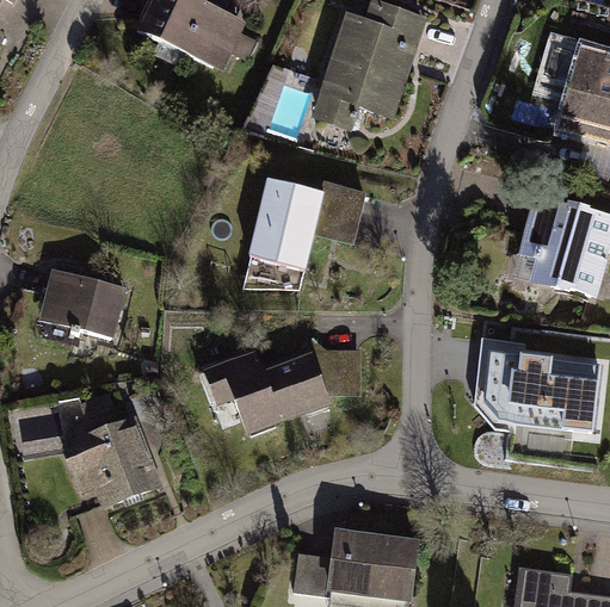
[(0,36),(2,32),(0,31),(0,0),(12,0),(0,0),(0,36)]
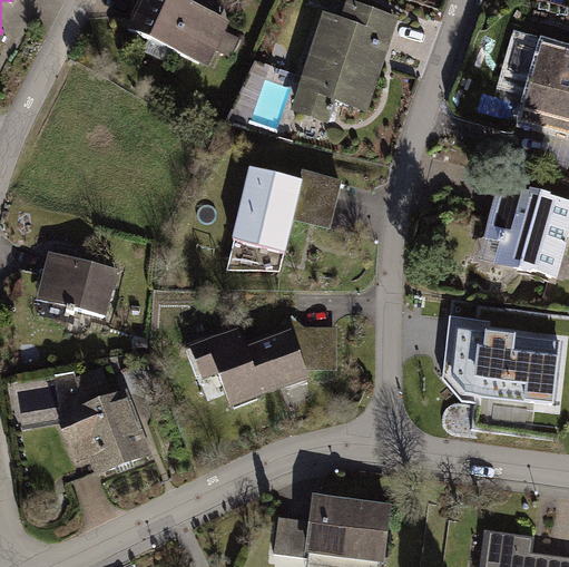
[(219,16),(185,0),(140,0),(127,29),(148,38),(173,49),(198,61),(206,45),(215,26),(219,16)]
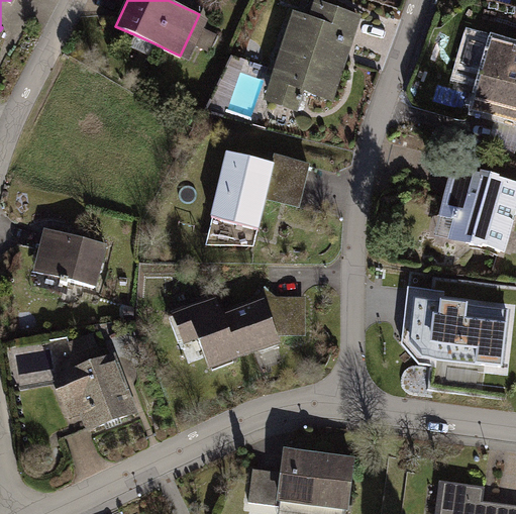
[(356,16),(318,3),(317,3),(310,1),(304,17),(295,14),(274,78),(277,79),(270,99),(294,107),(301,88),(329,97),(356,16)]
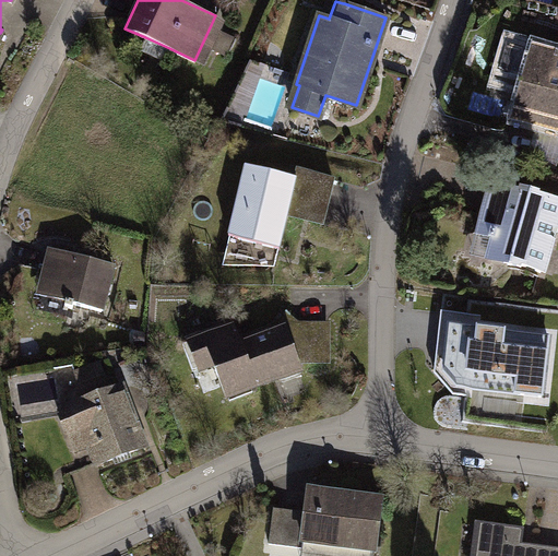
[(235,37),(211,25),(202,44),(227,56),(235,37)]
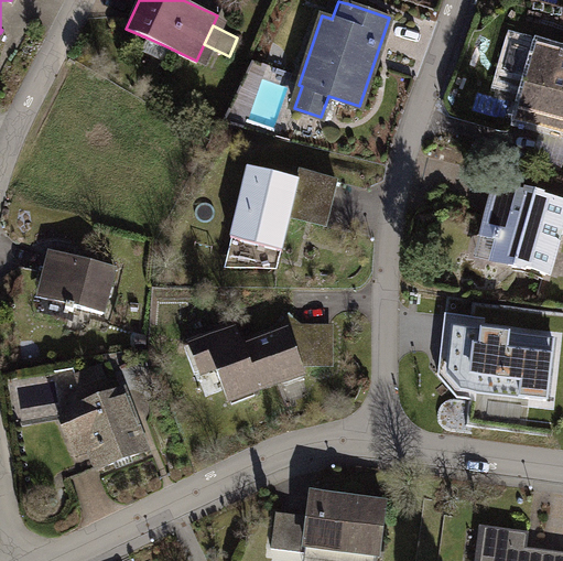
[(165,60),(171,49),(147,38),(142,49),(165,60)]
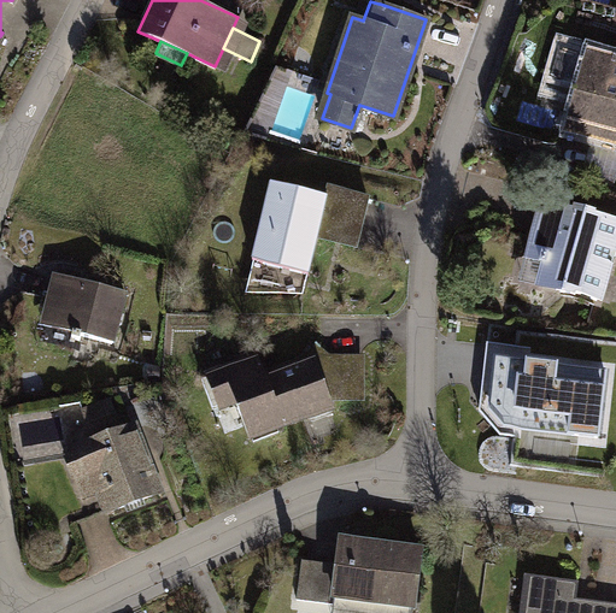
[(615,58),(596,53),(596,52),(588,49),(588,53),(558,45),(550,72),(580,81),(578,93),(568,127),(591,133),(615,140),(615,58)]
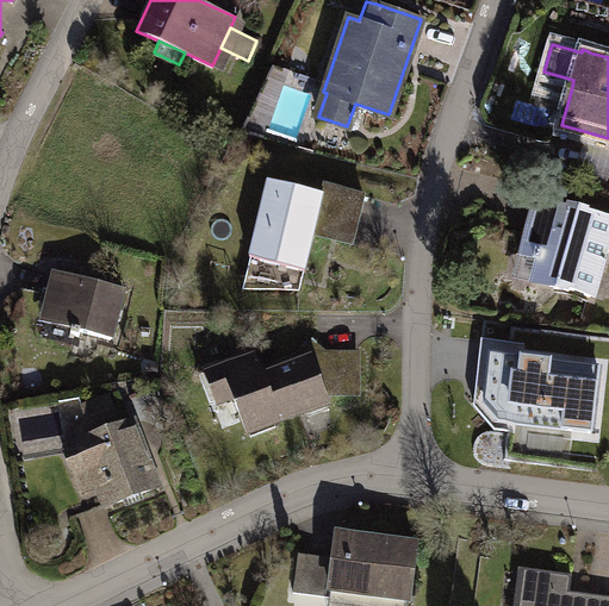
[(573,80),(544,72),(541,83),(571,92),(573,80)]
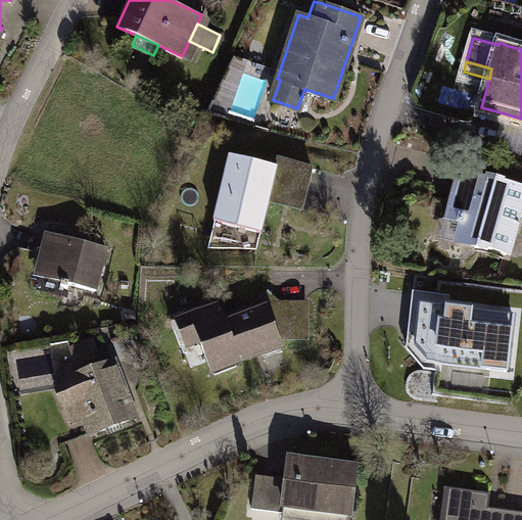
[(521,143),(521,119),(501,112),(492,144),(520,152),(521,143)]
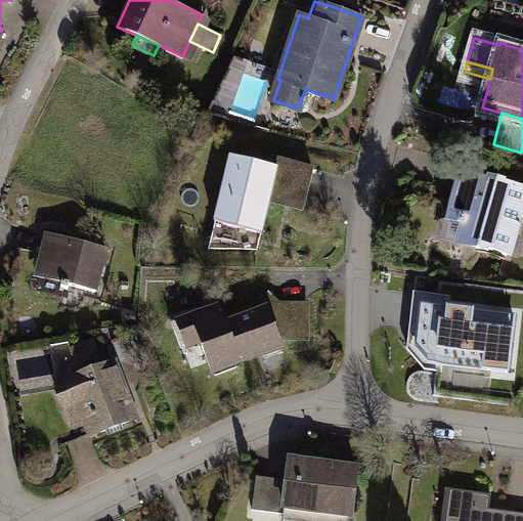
[(277,166),(229,154),(213,219),(261,230),(269,198),(271,188),(304,197),(312,166),(278,158),(277,166)]
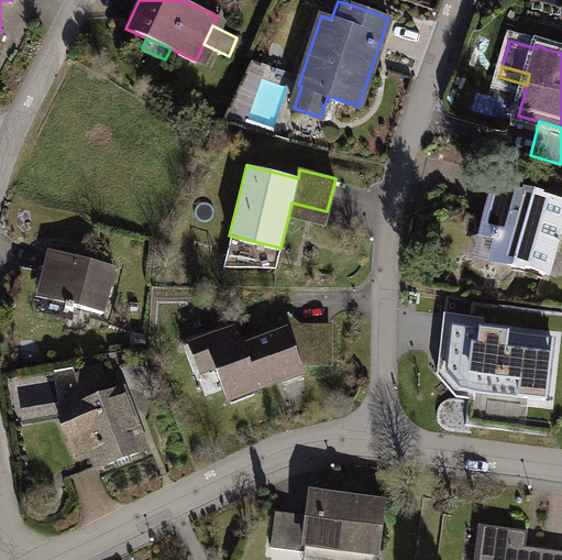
[(539,195),(494,183),(481,231),(486,233),(485,237),(497,240),(493,257),(543,271),(550,245),(555,248),(561,221),(561,199),(539,194),(539,195)]
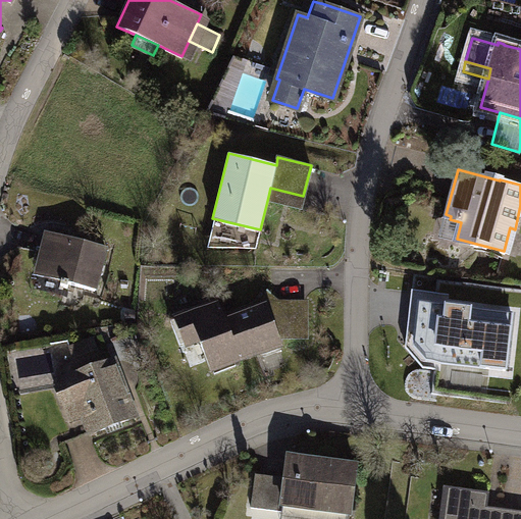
[(270,188),(268,197),(301,205),(303,196),(270,188)]
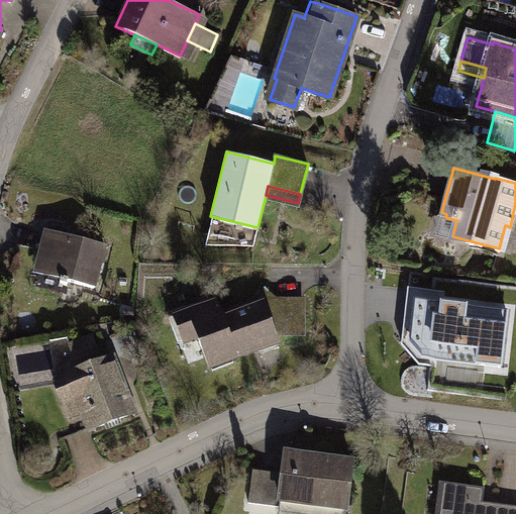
[(446,214),(441,212),(436,231),(452,236),(456,220),(445,217),(446,214)]
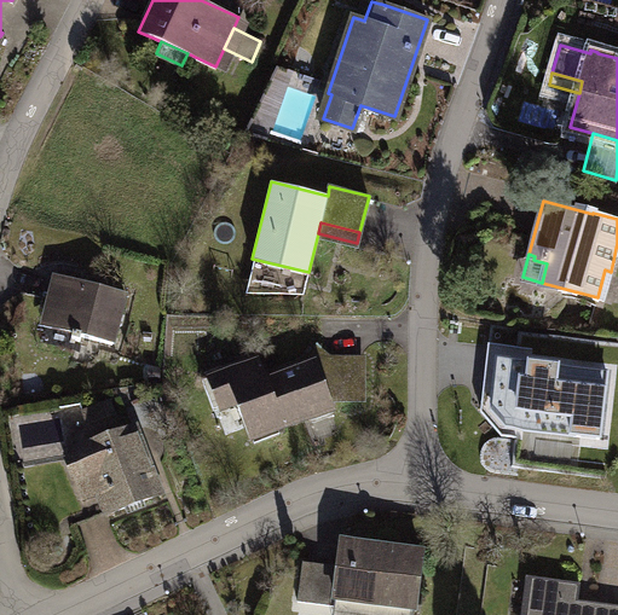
[(309,272),(252,259),(244,293),(304,291),(309,272)]
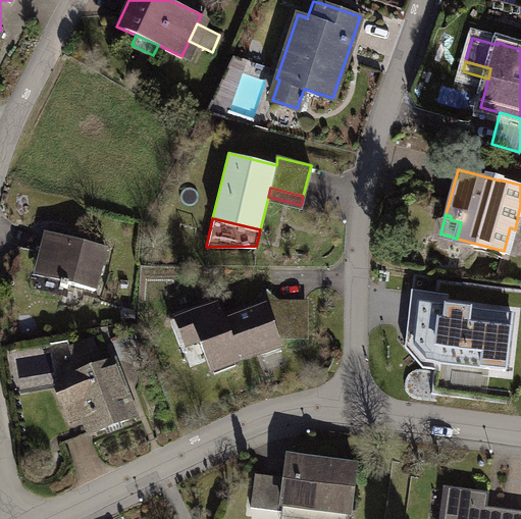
[(106,246),(46,230),(41,251),(50,253),(44,275),(61,279),(60,284),(67,286),(68,281),(95,289),(106,246)]
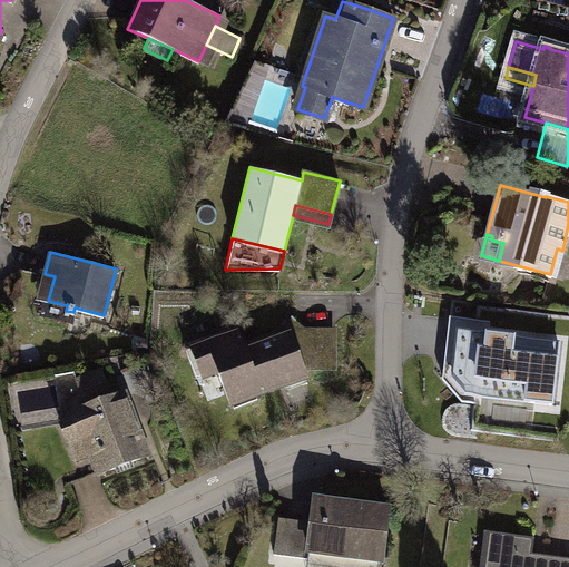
[(237,329),(194,344),(206,374),(217,370),(231,403),(232,403),(234,407),(256,398),(255,394),(306,374),(303,365),(306,364),(333,365),(334,330),(300,330),(298,336),(293,339),(291,331),(245,349),(237,329)]
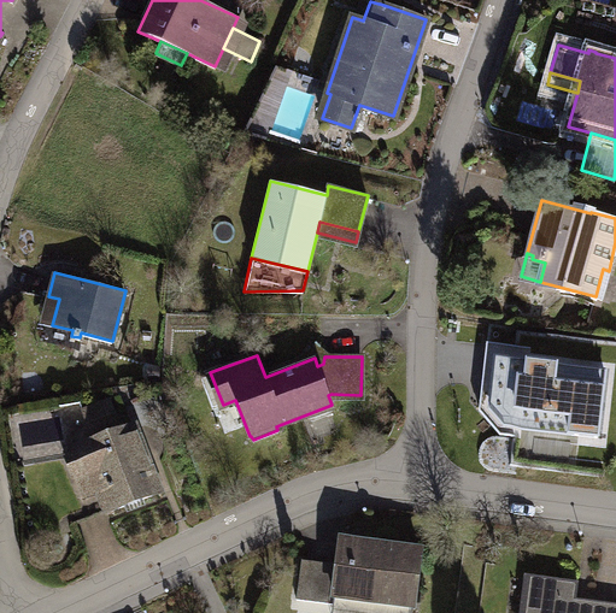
[(604,369),(496,357),(491,399),(506,401),(504,424),(597,435),(604,369)]
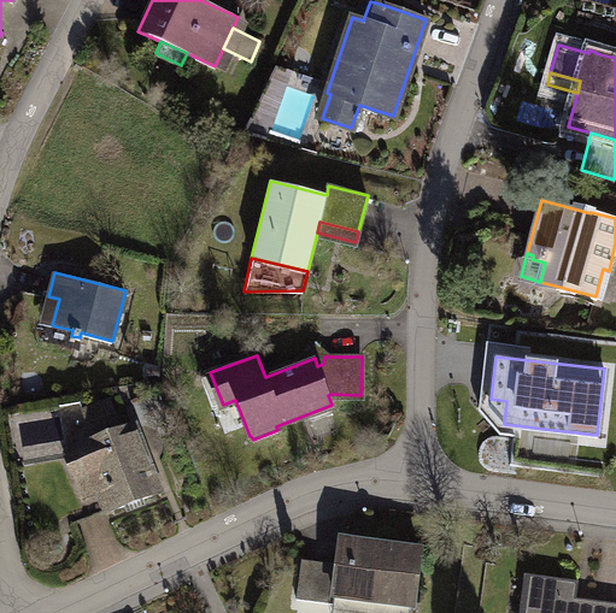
[(82,407),(86,418),(113,407),(110,398),(82,407)]
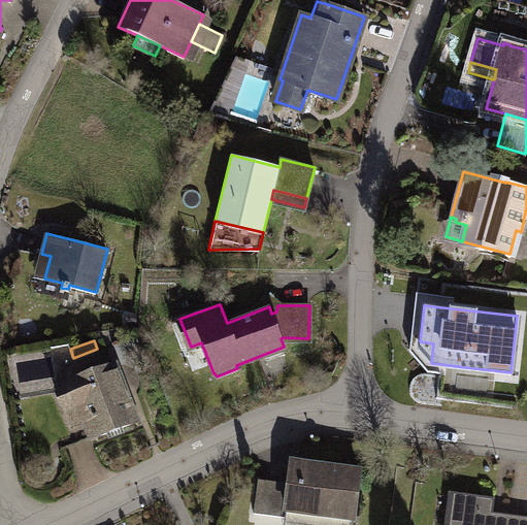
[(113,363),(57,386),(66,408),(78,403),(92,436),(136,420),(113,363)]
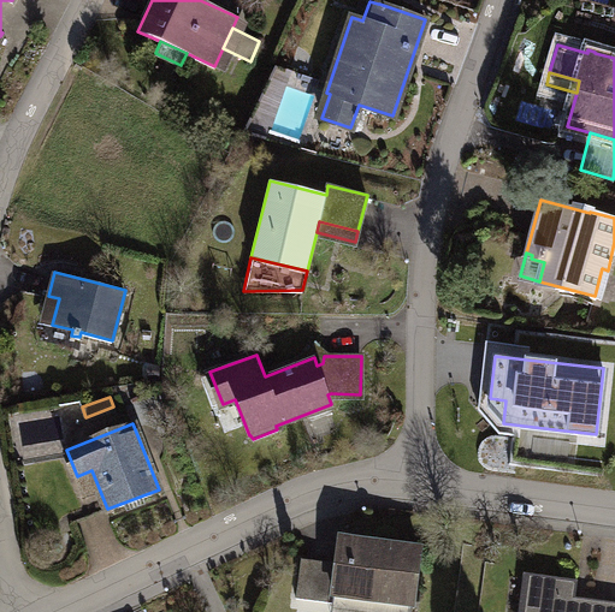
[(339,539),(338,548),(364,552),(365,542),(339,539)]
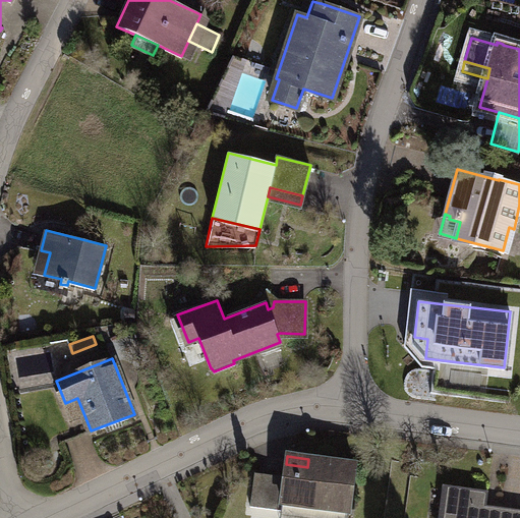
[(307,467),(286,464),(285,475),(254,471),(250,505),(282,509),(283,501),(321,506),(319,517),(347,517),(354,465),(308,459),(307,467)]
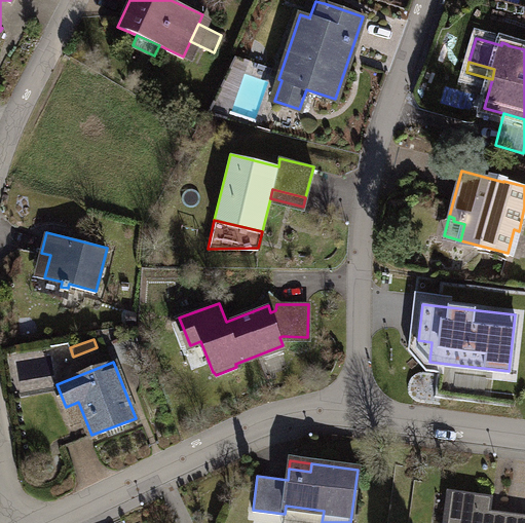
[(491,495),(448,489),(443,522),(524,522),(524,514),(505,512),(503,522),(488,521),(489,509),(491,495)]
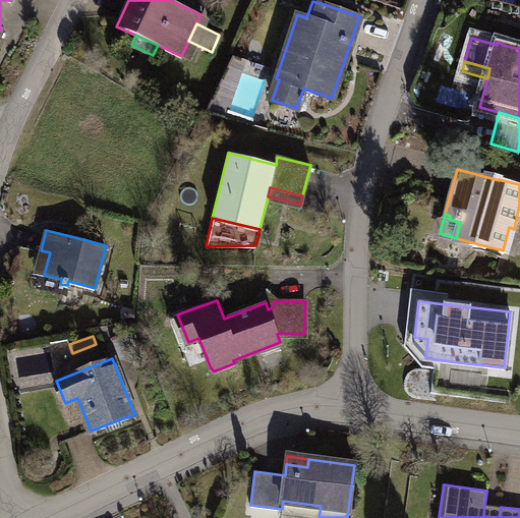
[(280,517),(319,517),(321,506),(283,501),(282,509),(280,517)]
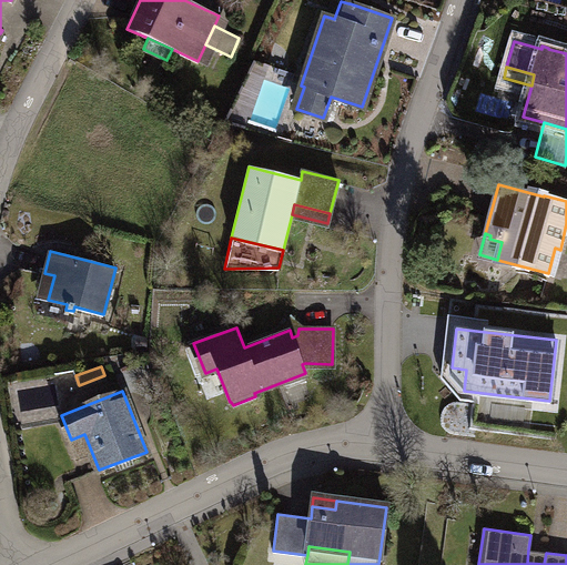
[(544,564),(546,553),(528,550),(527,563),(544,564)]
